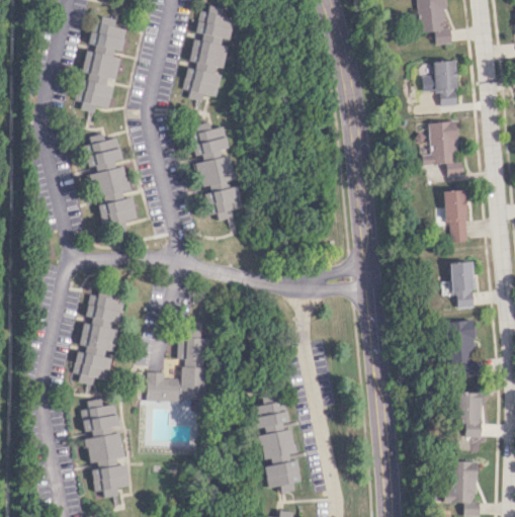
[(416,0),(418,32),(433,32),(434,45),(450,44),(450,27),(444,27),(442,0),(416,0)]
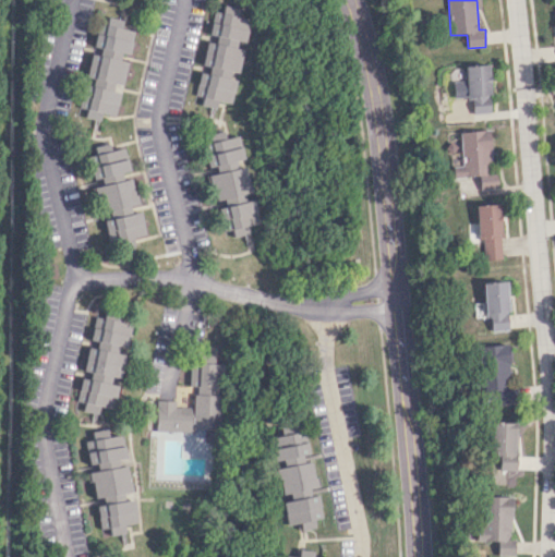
[(237,48),(246,35),(249,19),(239,17),(240,9),(227,7),(221,13),(214,11),(210,34),(218,36),(217,44),(207,43),(204,64),(201,72),(196,96),(204,97),(203,107),(216,109),(220,103),(232,105),(237,81),(240,73),(243,49),(237,48)]
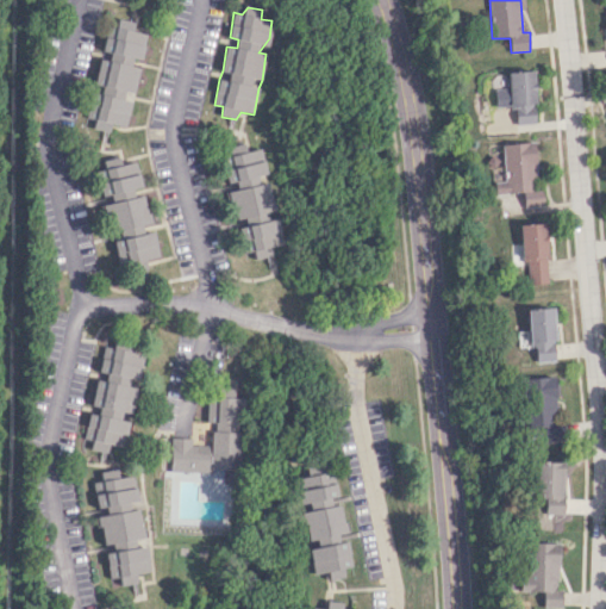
[(95,86),(135,94),(142,63),(149,33),(135,31),(137,23),(120,19),(117,39),(106,38),(102,55),(95,86)]
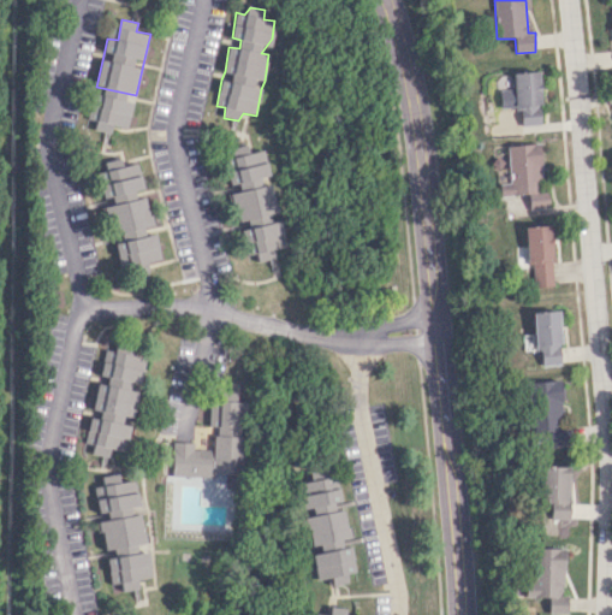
[(500,111),(522,110),(522,126),(542,125),(540,72),(514,74),(514,89),(499,90),(500,111)]
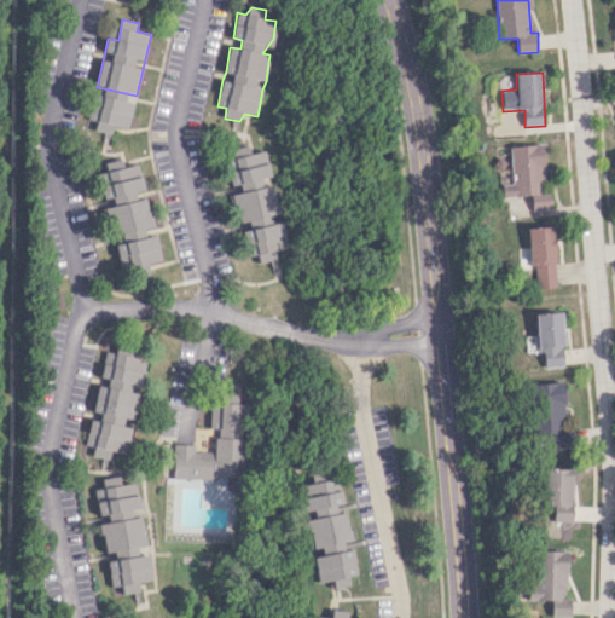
[(131,130),(135,102),(96,94),(91,120),(99,122),(97,132),(114,134),(115,126),(131,130)]
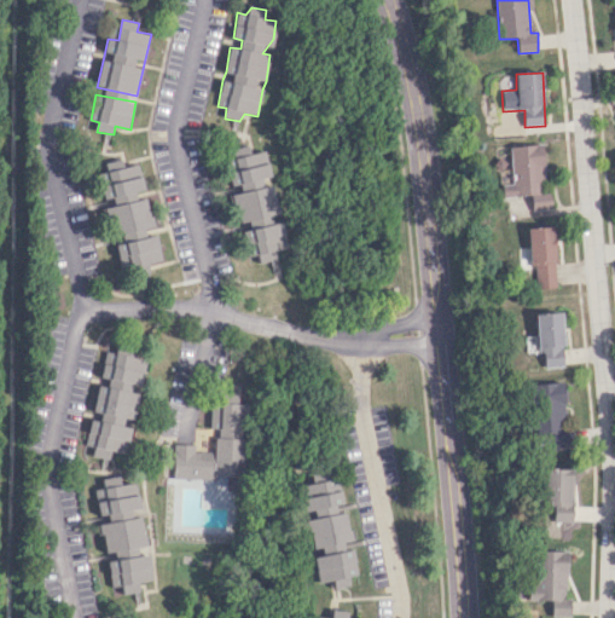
[(511,146),(514,185),(504,185),(505,197),(532,196),(533,209),(550,208),(546,145),(511,146)]
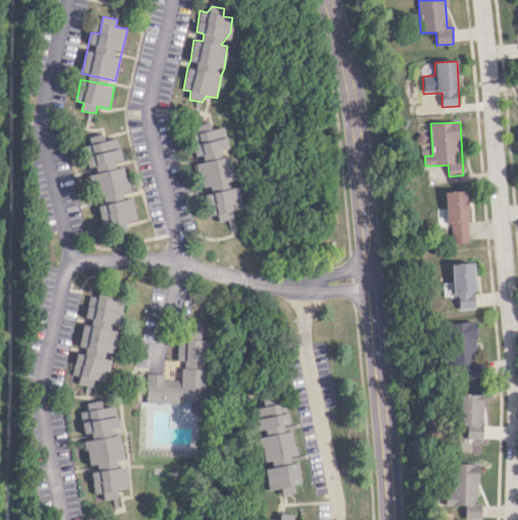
[(190,134),(196,163),(196,164),(202,188),(211,186),(212,194),(205,195),(210,217),(218,215),(219,222),(233,219),(232,212),(243,209),(238,186),(230,188),(229,181),(235,180),(224,127),(190,134)]
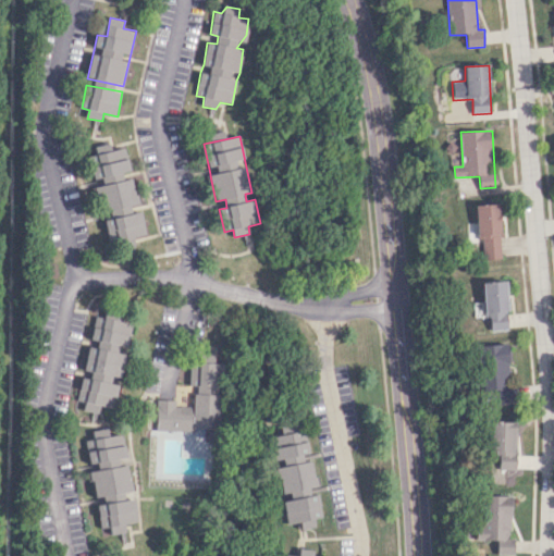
[(111,245),(147,237),(143,212),(132,213),(131,206),(138,205),(133,174),(132,175),(126,144),(97,149),(99,156),(91,157),(96,184),(98,184),(103,217),(106,215),(111,245)]
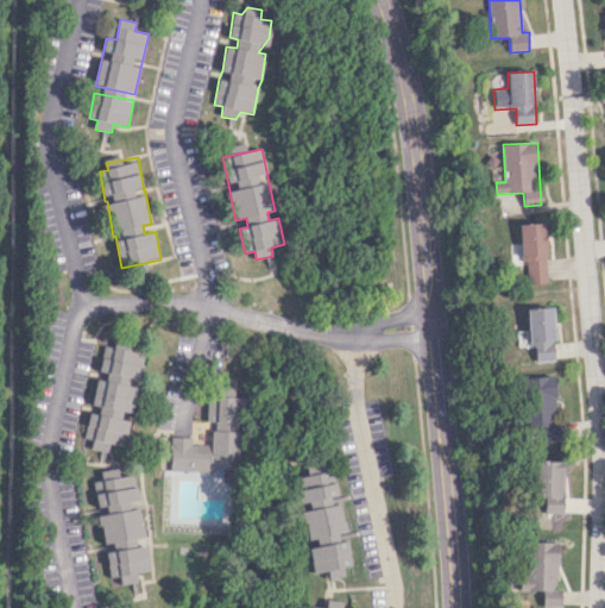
[(522,225),(523,262),(529,262),(530,284),(550,283),(549,258),(550,258),(548,224),(522,225)]
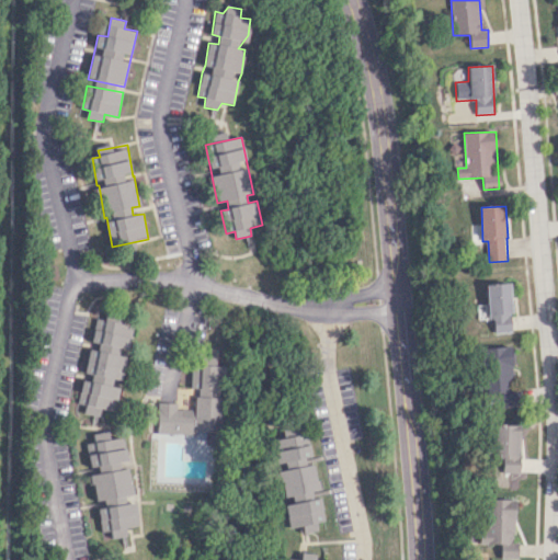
[(512,284),(490,285),(492,333),(514,332),(512,284)]
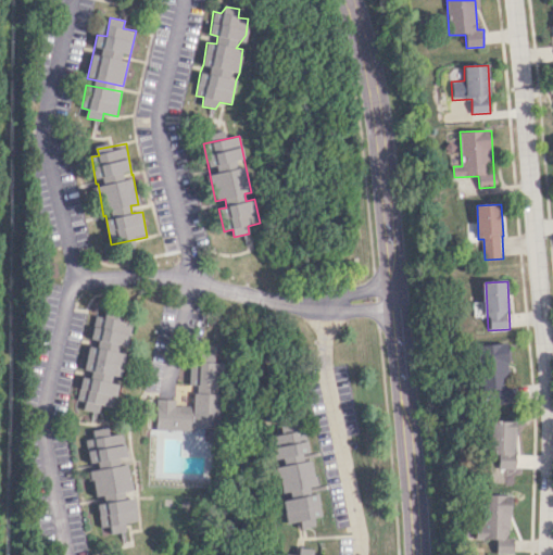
[(129,347),(132,322),(97,317),(93,342),(129,347)]
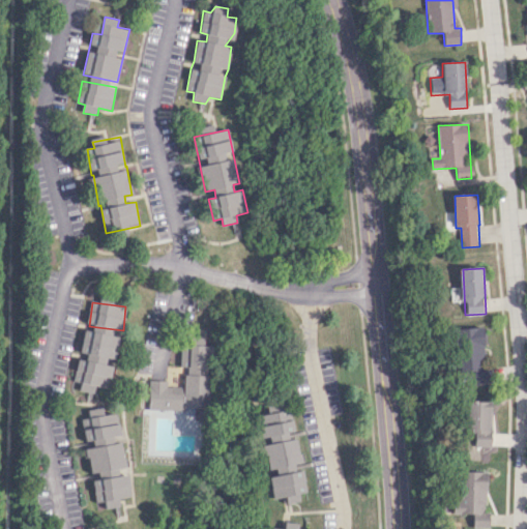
[(489,383),(487,327),(459,329),(461,384),(489,383)]
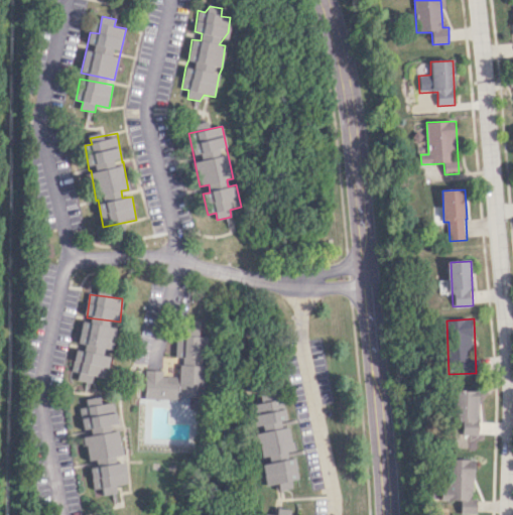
[(78,350),(74,372),(81,373),(80,381),(94,383),(95,377),(107,379),(111,358),(104,357),(105,349),(114,351),(118,329),(84,322),(80,344),(89,345),(88,351),(78,350)]
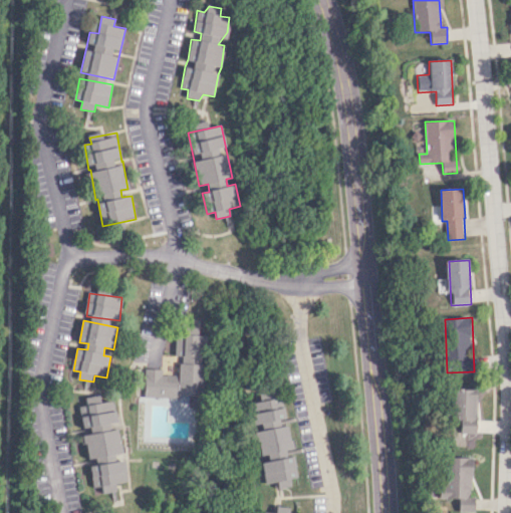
[(147,397),(204,398),(205,334),(177,334),(176,356),(181,356),(180,375),(164,375),(164,369),(147,369),(147,397)]
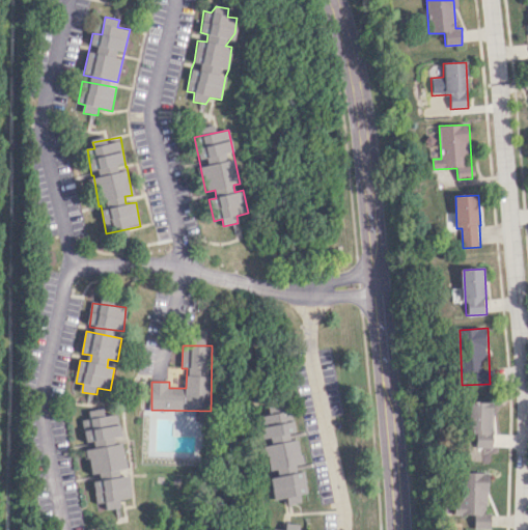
[(495,402),(471,402),(470,448),(495,448),(495,402)]
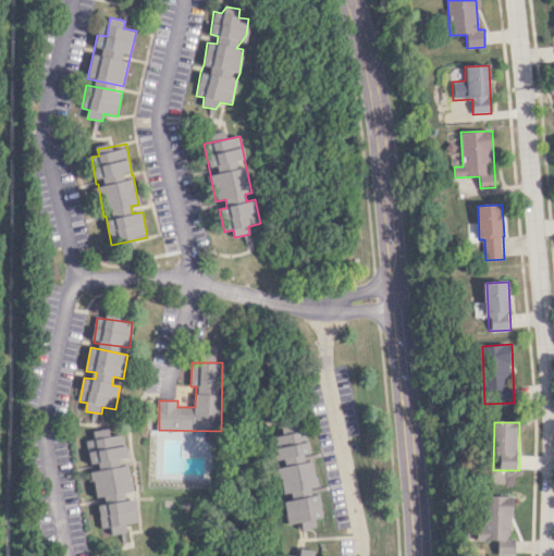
[(140,522),(135,498),(136,490),(131,480),(128,465),(121,466),(120,460),(128,458),(124,434),(111,436),(110,429),(86,433),(93,464),(89,472),(96,484),(98,499),(99,506),(103,529),(112,528),(113,535),(128,532),(126,524),(140,522)]
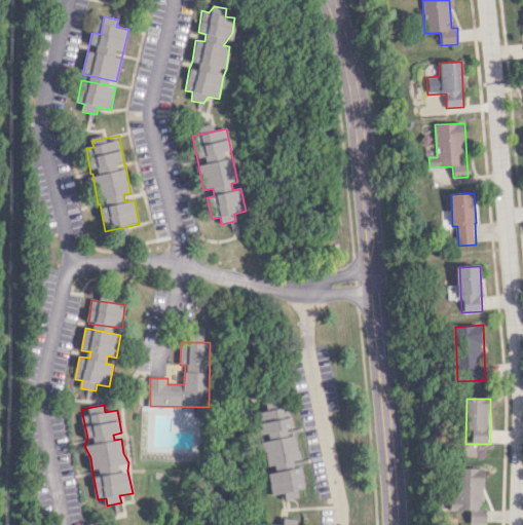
[(255,413),(260,439),(261,439),(267,471),(272,496),(285,493),(286,500),(300,498),(299,490),(307,489),(302,462),(300,462),(290,407),(255,413)]
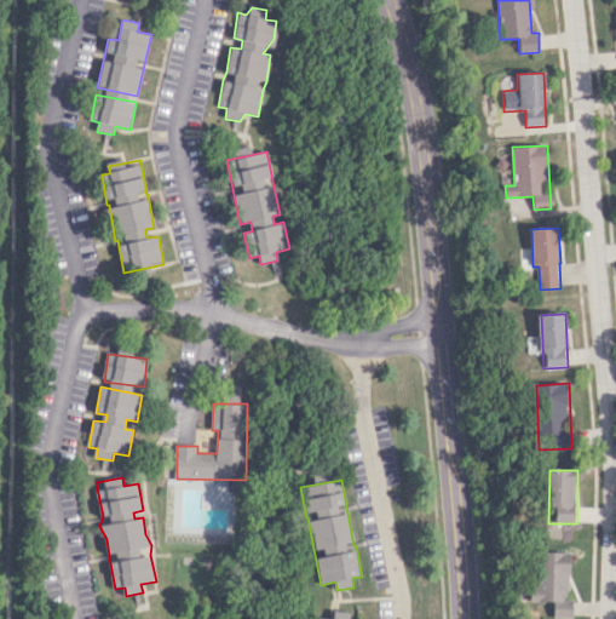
[(571,552),(540,552),(539,602),(556,602),(556,618),(575,618),(576,600),(571,600),(571,552)]
